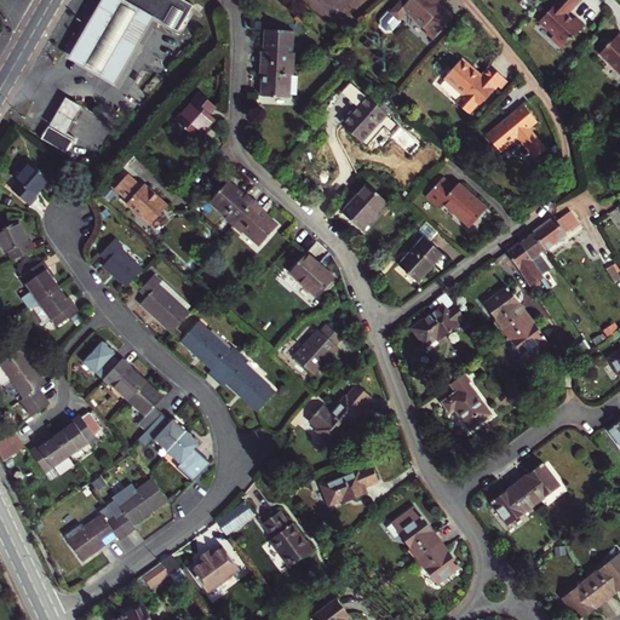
[(116,0),(101,0),(99,4),(67,58),(81,65),(115,86),(153,21),(116,0)]
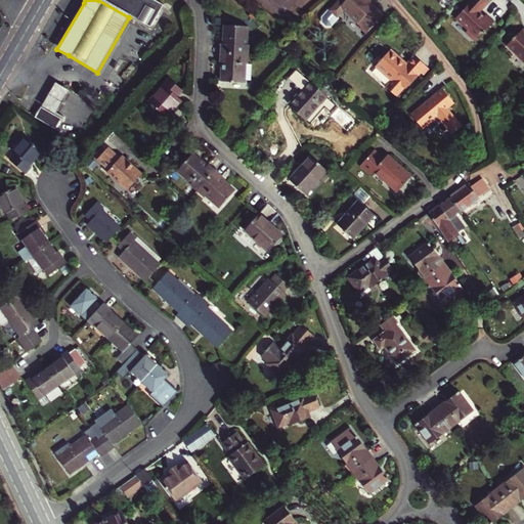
[(151,0),(98,0),(129,17),(148,29),(163,6),(151,0)]
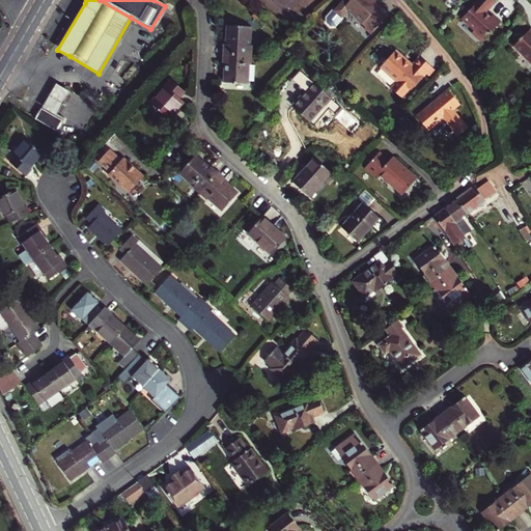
[(343,0),(334,10),(340,17),(347,9),(356,17),(355,18),(371,32),(388,14),(379,5),(381,3),(375,0),(350,0),(347,2),(343,0)]
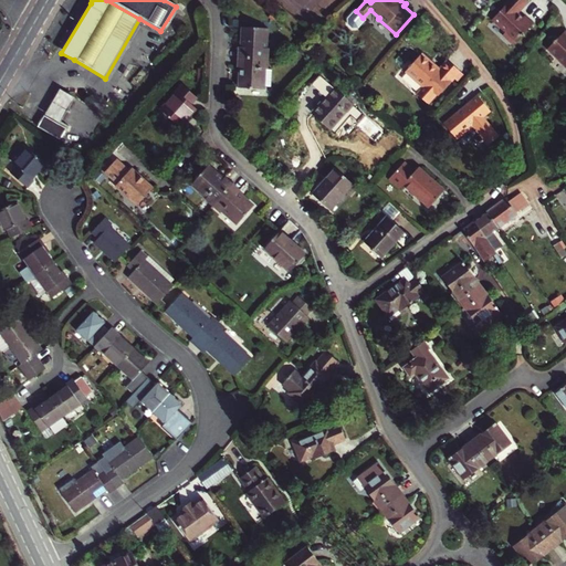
[(502,9),(491,20),(505,34),(503,37),(512,45),(532,23),(524,17),(523,19),(519,14),(528,2),(525,0),(507,0),(501,7),(502,9)]
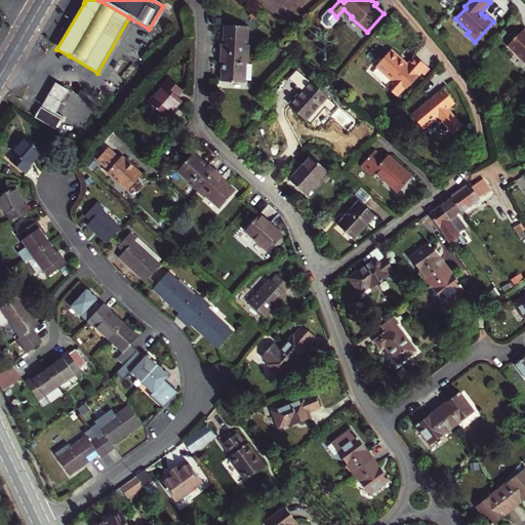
[(171,15),(165,26),(170,29),(176,19),(171,15)]
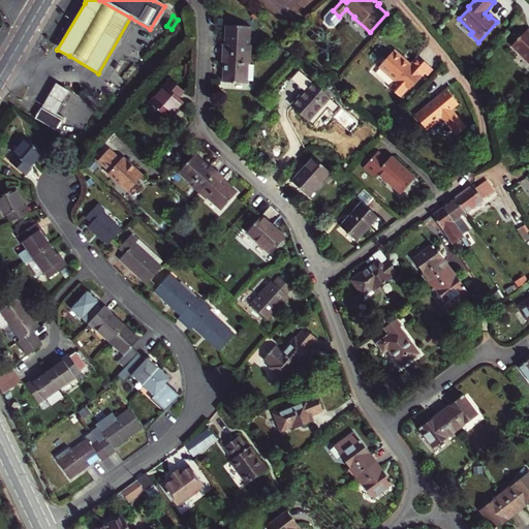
[(222,45),(222,54),(250,55),(250,47),(248,47),(249,27),(226,26),(225,45),(222,45)]
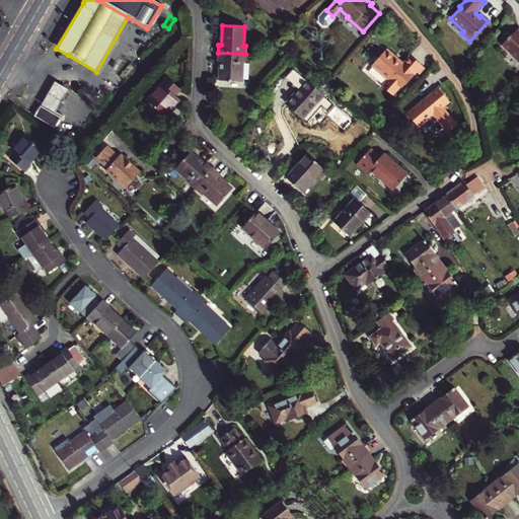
[(518,31),(504,47),(518,61),(518,31)]
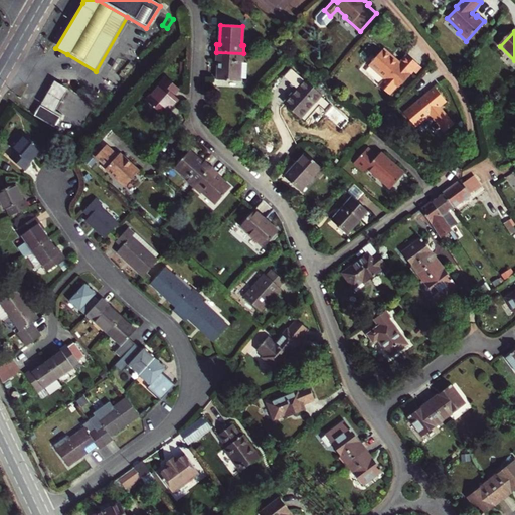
[(368,64),(384,79),(378,84),(388,95),(397,84),(399,87),(418,65),(406,55),(398,63),(382,49),(368,64)]
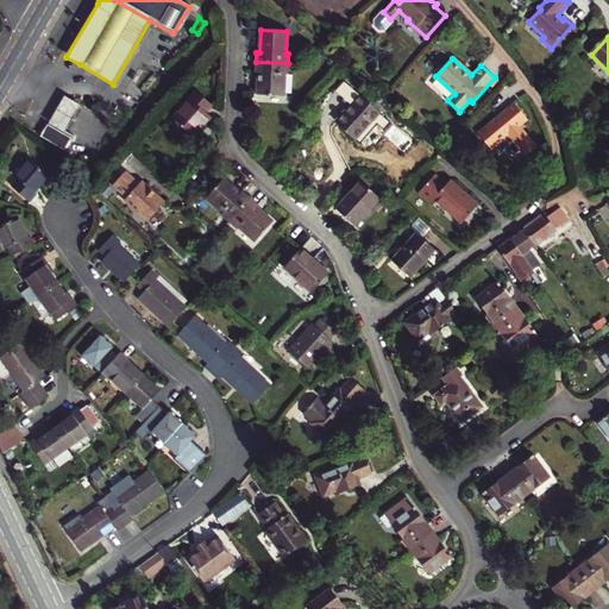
[(287,74),(288,63),(256,62),(256,73),(258,73),(257,95),(283,96),(283,95),(292,95),(292,77),(284,76),(284,74),(287,74)]
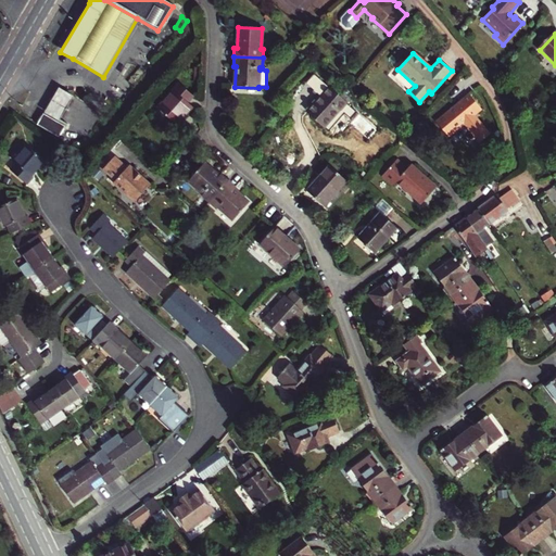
[(180,84),(159,109),(176,125),(192,106),(188,102),(193,96),(180,84)]
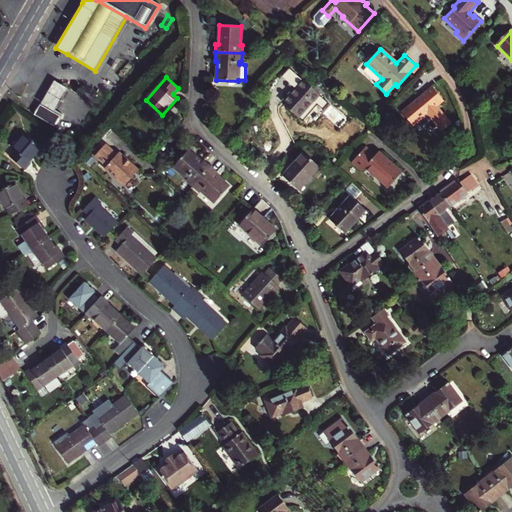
[(296,87),(282,102),(296,116),(302,109),(304,111),(312,101),(314,102),(319,96),(301,80),(295,85),(296,87)]
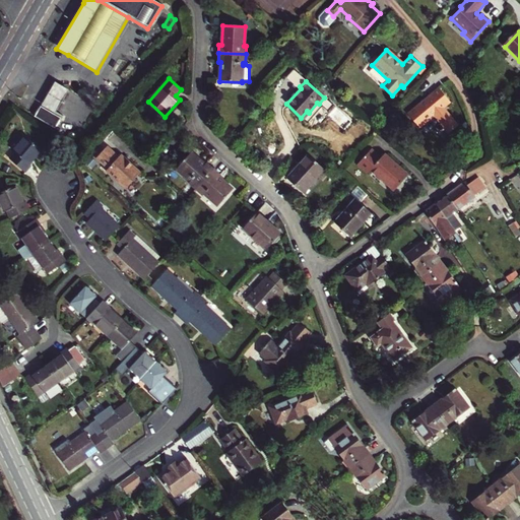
[(54,83),(34,118),(52,129),(59,117),(54,114),(66,90),(54,83)]
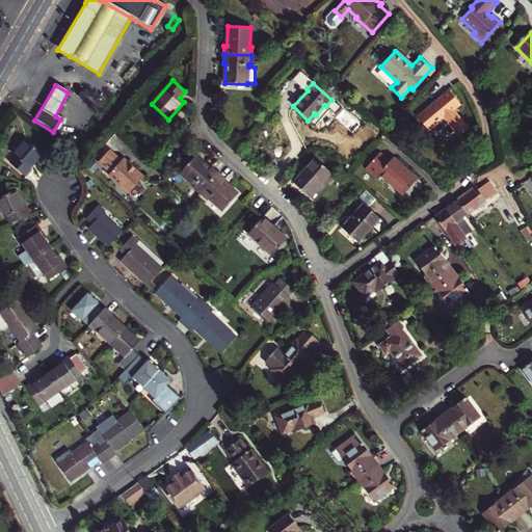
[(427,130),(443,118),(458,136),(468,129),(455,114),(453,110),(459,105),(449,90),(416,116),(427,130)]
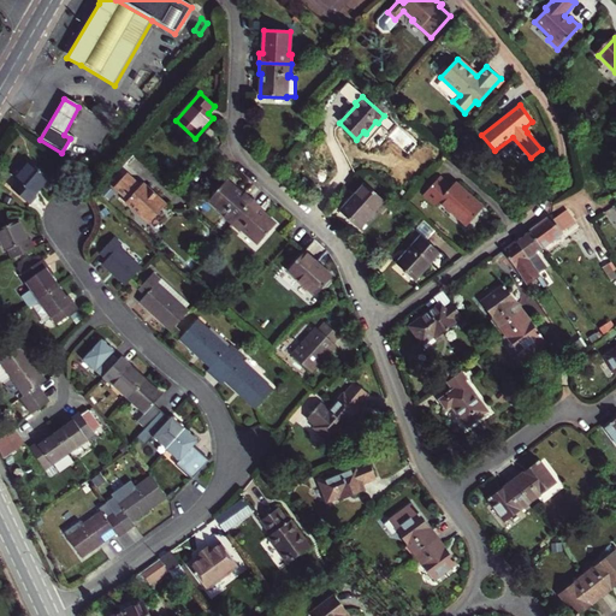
[(17,181),(11,188),(28,203),(35,196),(34,195),(48,178),(29,163),(15,178),(17,181)]
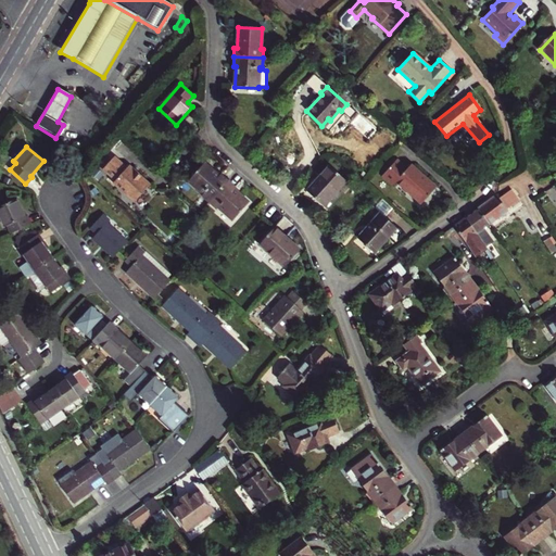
[(115,158),(103,171),(116,182),(114,185),(133,202),(149,185),(144,180),(129,166),(127,168),(115,158)]
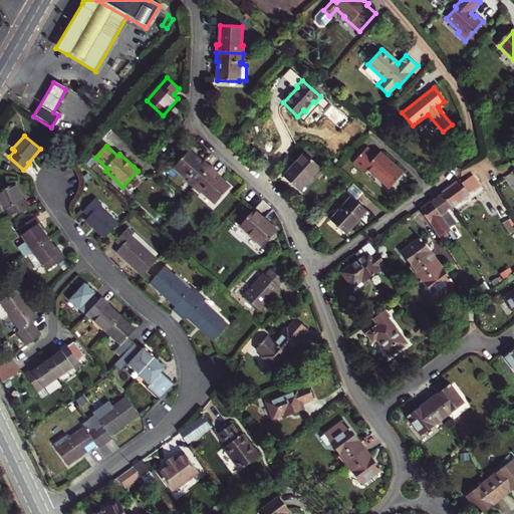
[(366,148),(353,162),(363,171),(366,168),(390,188),(402,176),(389,164),(391,162),(379,153),(376,156),(366,148)]
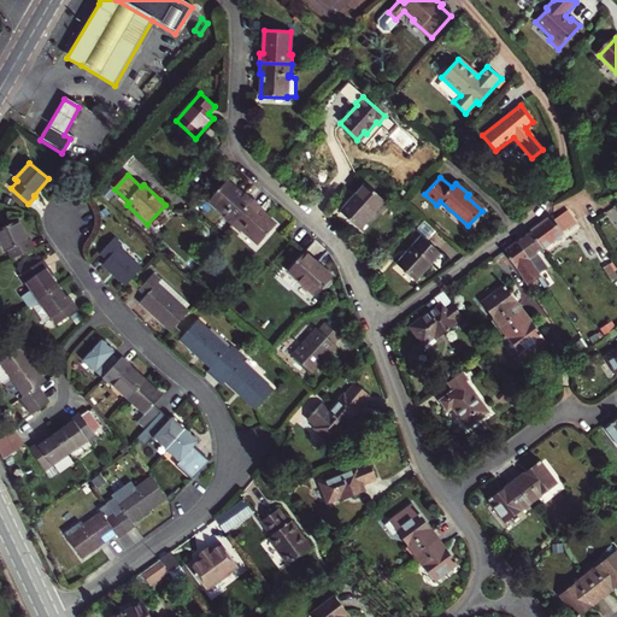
[(224,217),(231,224),(253,201),(245,193),(244,195),(227,180),(209,200),(225,216),(224,217)]
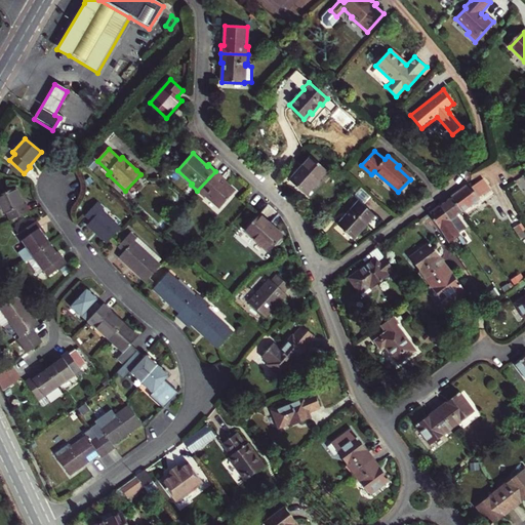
[(303,169),(291,182),(305,194),(325,170),(310,157),(300,167),(303,169)]
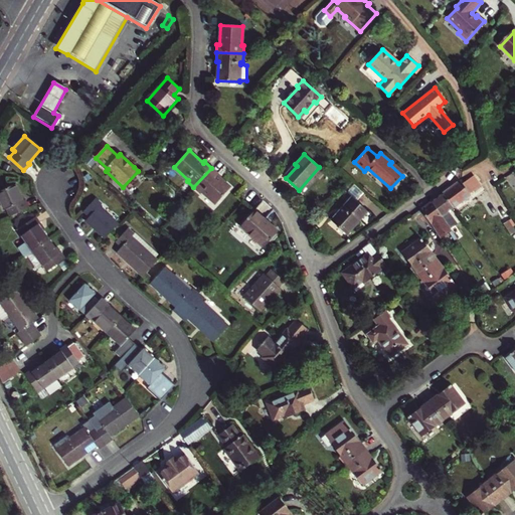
[(217,173),(211,168),(193,187),(200,193),(201,191),(215,204),(230,187),(216,175),(217,173)]
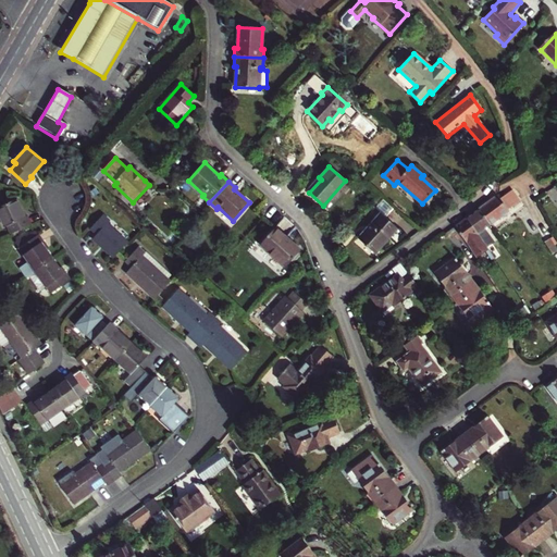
[(512,189),(500,198),(508,209),(521,200),(512,189)]
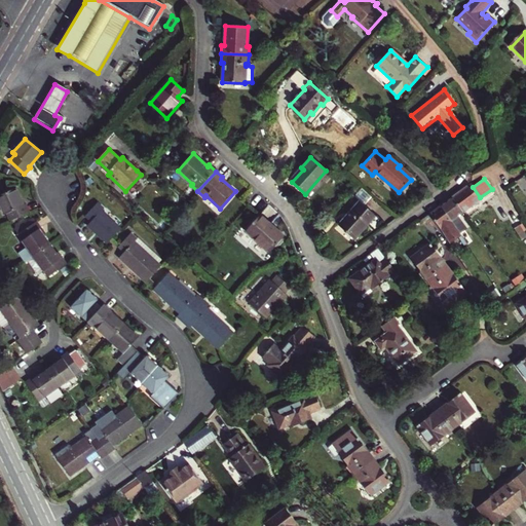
[(480,197),(473,187),(470,185),(451,197),(462,213),(481,199),(480,197)]
